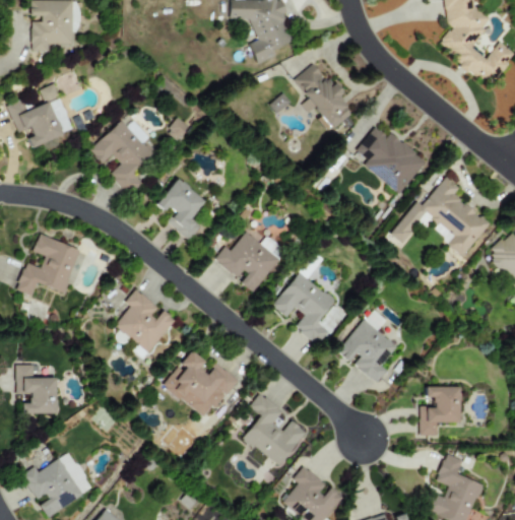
[(73,0),(31,0),(31,16),(42,16),(42,22),(33,22),(33,52),(49,52),(49,44),(73,44),(73,0)]
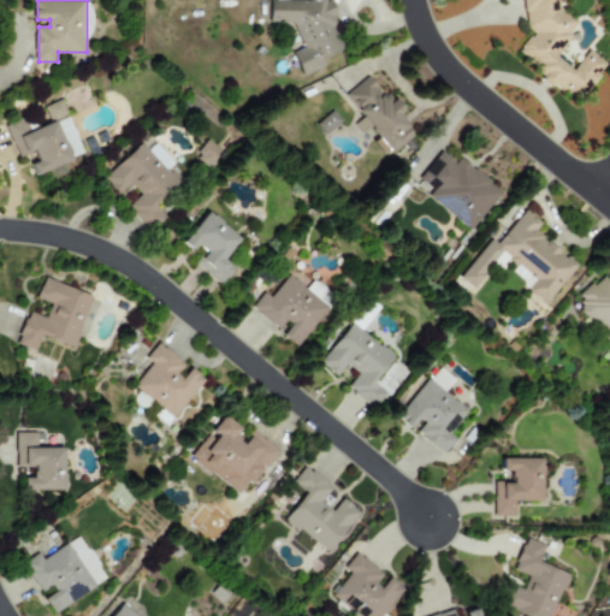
[(273,0),(273,24),(296,23),(307,48),(296,52),(306,76),(326,67),(326,59),(345,51),(337,36),(337,11),(331,0),(273,0)]
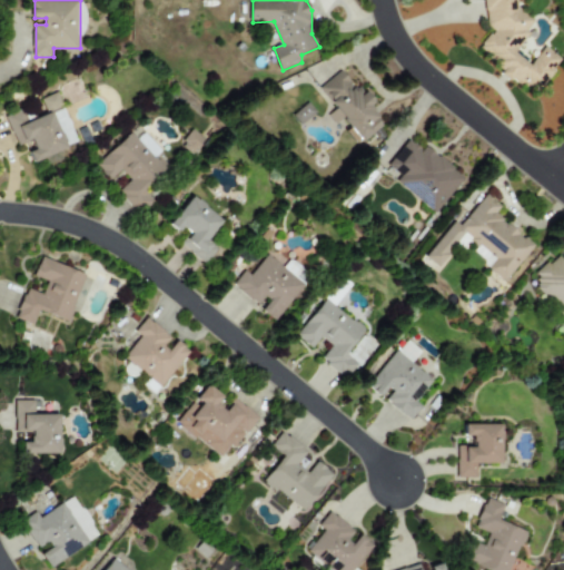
[(486,0),(490,26),(495,30),(481,49),(501,64),(502,72),(513,81),(523,80),(524,78),(537,89),(544,88),(563,64),(563,58),(547,47),(533,66),(517,53),(531,36),(530,29),(536,21),(520,9),(518,0),(486,0)]
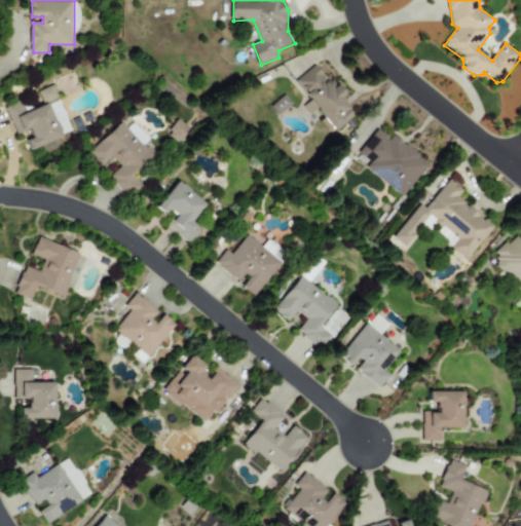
[(359,115),(334,79),(330,81),(319,66),(298,80),(312,101),(306,106),(312,115),(320,110),(335,132),(359,115)]
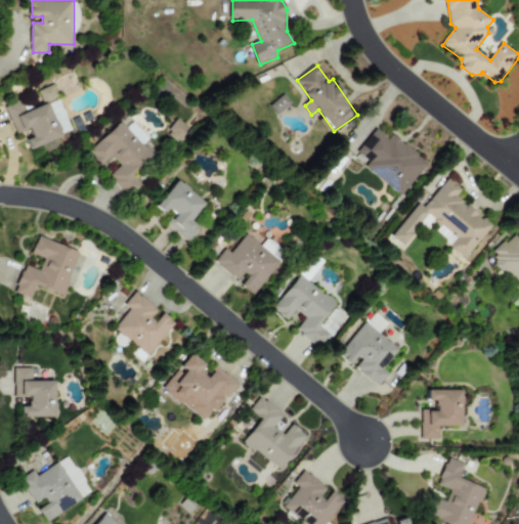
[(40,91),(45,102),(59,96),(54,86),(40,91)]
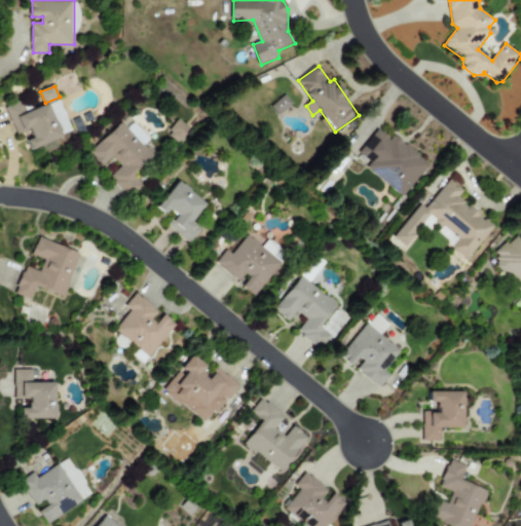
[(273,106),(281,115),(295,104),(287,95),(273,106)]
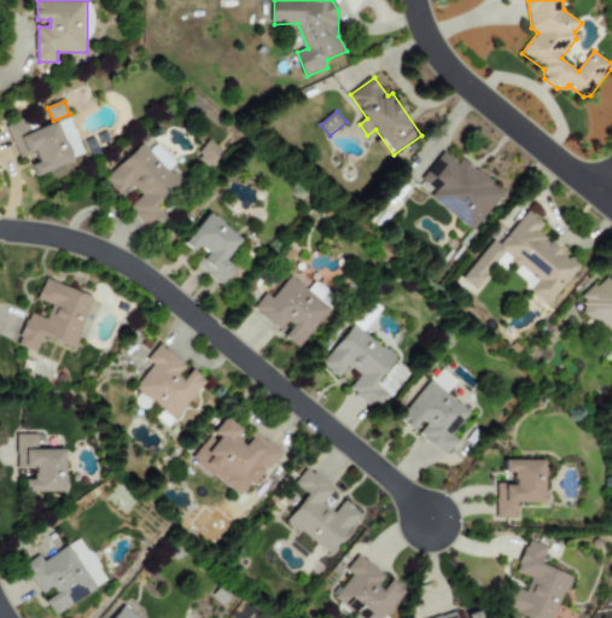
[(86,155),(71,115),(60,120),(75,159),(86,155)]
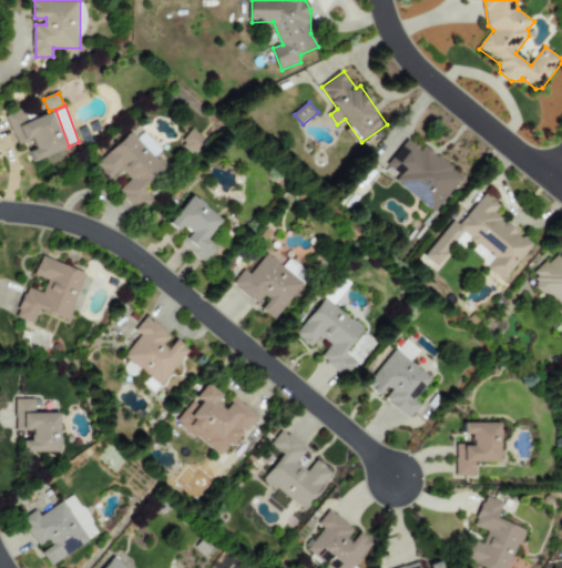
[(208,139),(194,129),(183,145),(197,155),(208,139)]
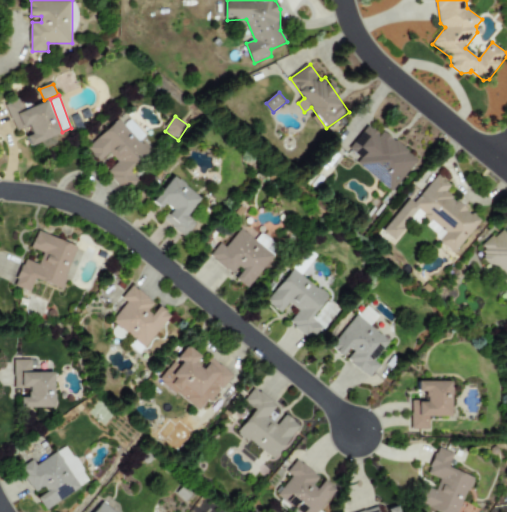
[(88,148),(101,162),(111,153),(119,162),(108,172),(127,192),(140,181),(131,170),(157,147),(132,119),(126,125),(121,119),(88,148)]
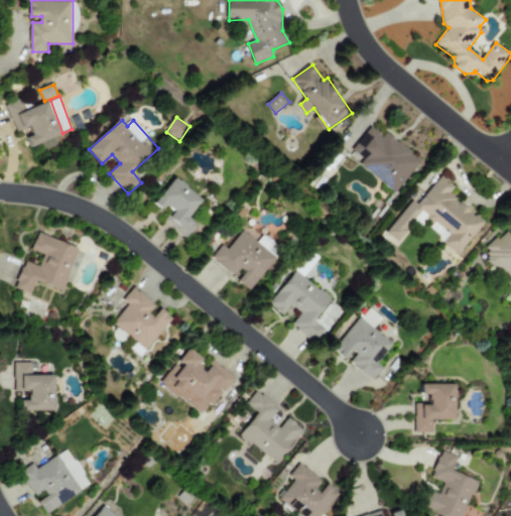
[(399,195),(424,162),(375,123),(354,150),(366,159),(362,164),(399,195)]
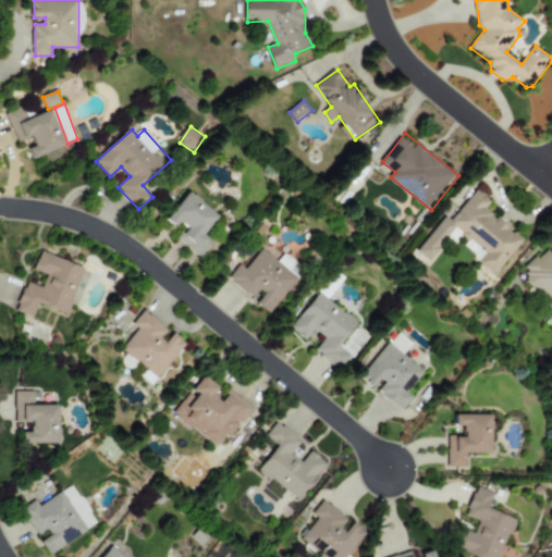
[(526,238),(487,210),(492,201),(477,189),(453,221),(445,215),(419,252),(432,261),(455,231),(470,242),(464,249),(499,274),(526,238)]
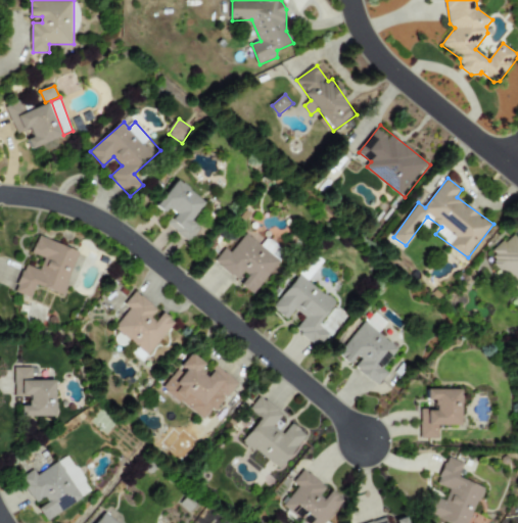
[(157,206),(167,214),(170,209),(176,215),(169,224),(191,242),(202,228),(192,220),(206,202),(179,180),(157,206)]
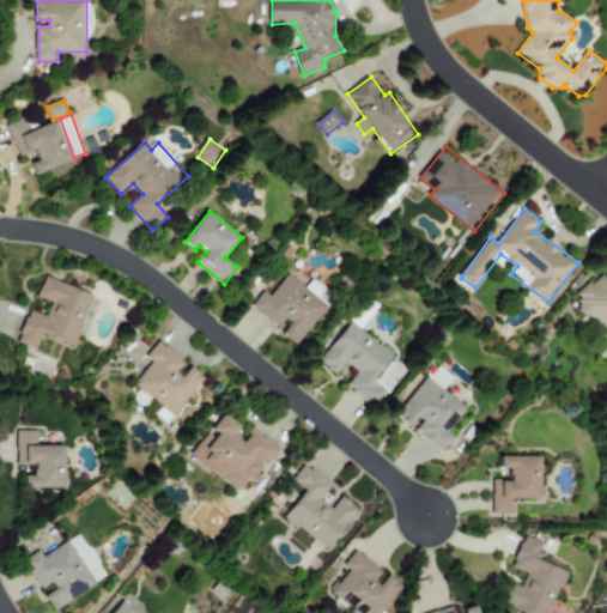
[(299,346),(331,307),(290,274),(273,296),(266,291),(254,307),(284,331),(283,332),(299,346)]
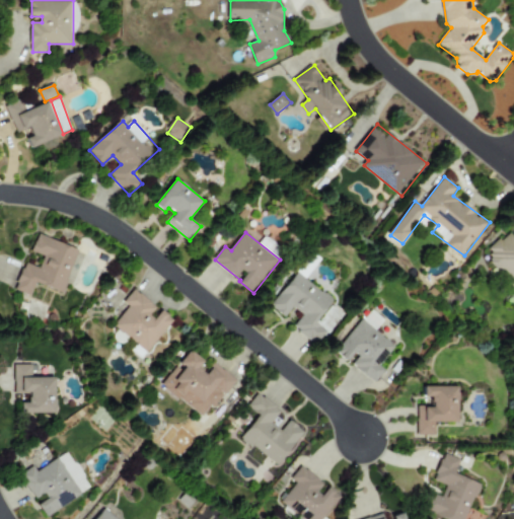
[(513,233),(512,232),(488,251),(513,283),(513,233)]
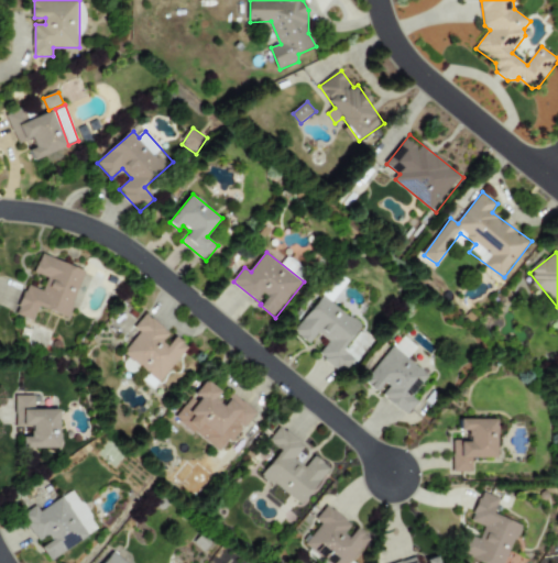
[(87,271),(43,254),(36,273),(52,278),(46,291),(29,285),(18,315),(36,321),(42,307),(69,318),(87,271)]
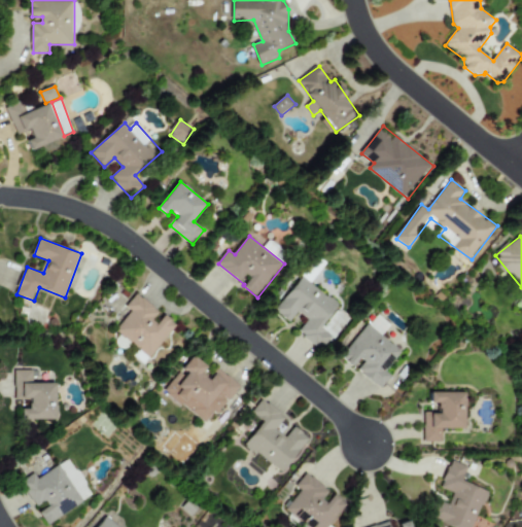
[(266,249),(284,260),(289,252),(271,242),(266,249)]
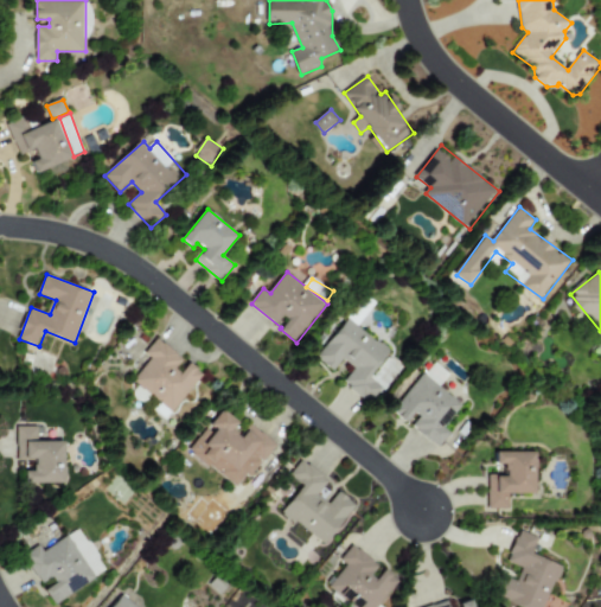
[(319,358),(336,371),(345,359),(356,368),(345,383),(372,403),(384,388),(372,378),(392,350),(349,318),(319,358)]
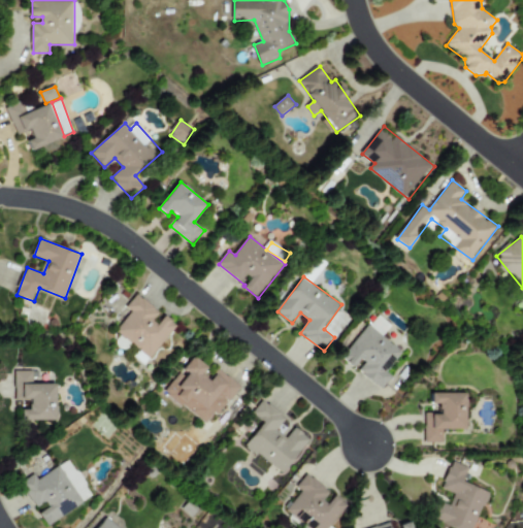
[(178,325),(166,316),(160,324),(155,321),(161,311),(137,294),(128,307),(133,311),(117,332),(154,359),(178,325)]
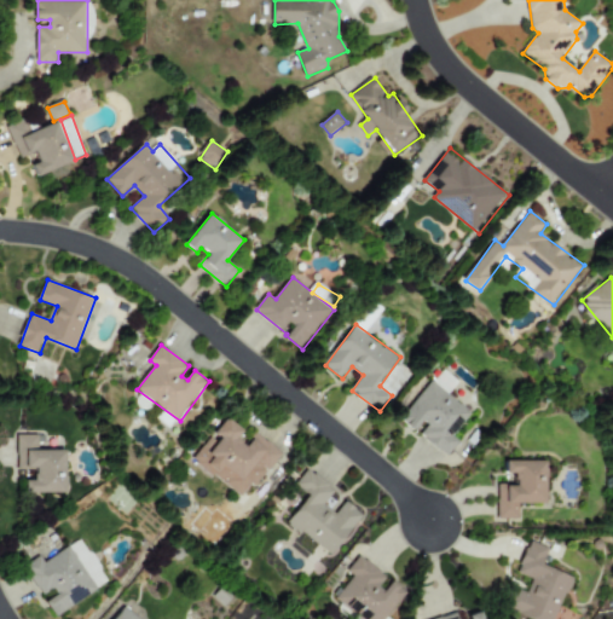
[(458,379),(445,371),(438,386),(452,392),(458,379)]
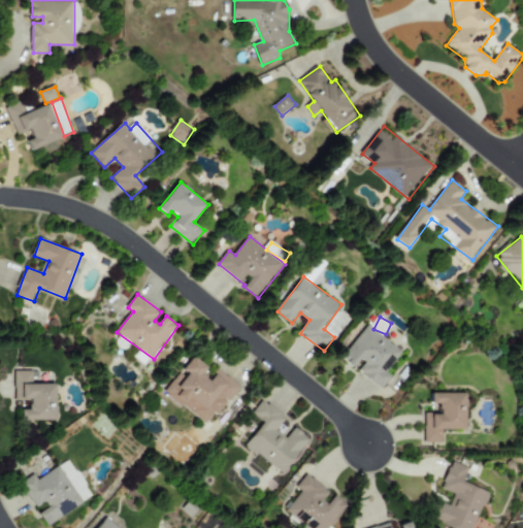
[(383,390),(394,376),(388,372),(404,353),(370,324),(342,358),(357,369),(358,369),(383,390)]
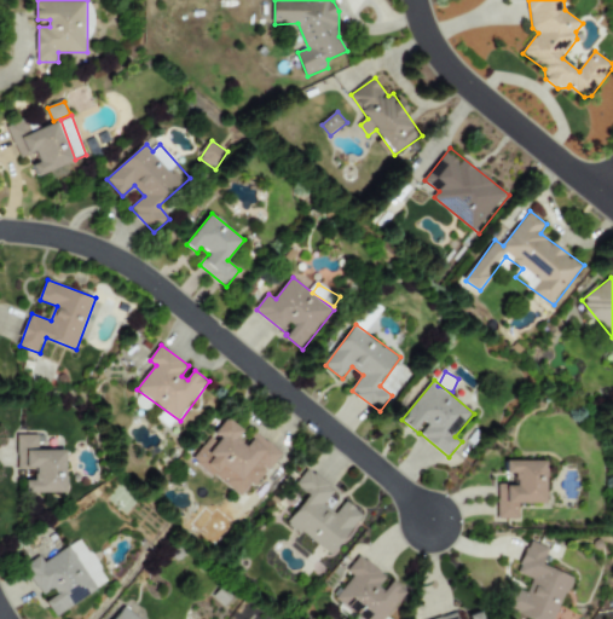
[(284,453),(259,433),(248,446),(240,439),(246,432),(229,418),(215,435),(196,460),(246,501),(284,453)]
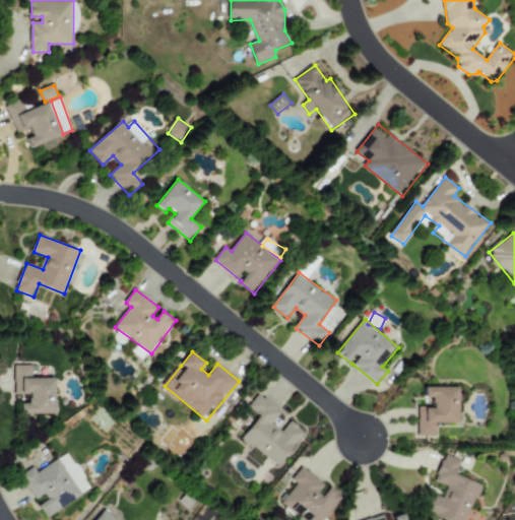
[(22,413),(56,414),(57,379),(34,378),(34,366),(16,365),(16,394),(29,395),(29,403),(22,403),(22,413)]
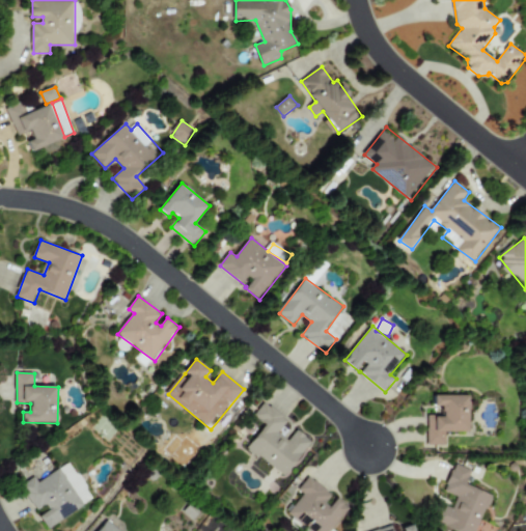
[(428,445),(447,445),(447,431),(470,431),(470,395),(436,395),(436,407),(443,407),(443,416),(430,416),(428,445)]
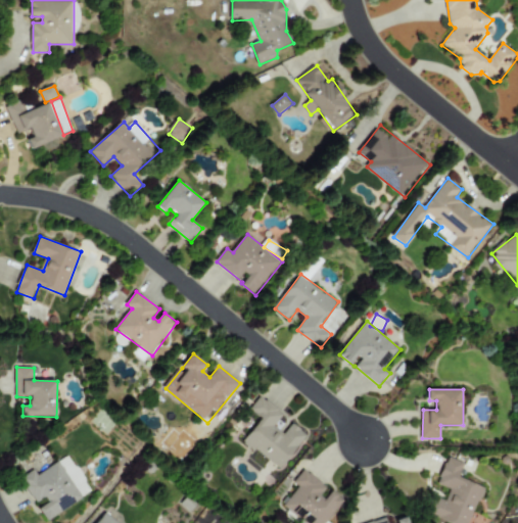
[(282,470),(309,434),(293,423),(285,434),(275,426),(284,414),(262,396),(251,410),(262,418),(244,441),(282,470)]
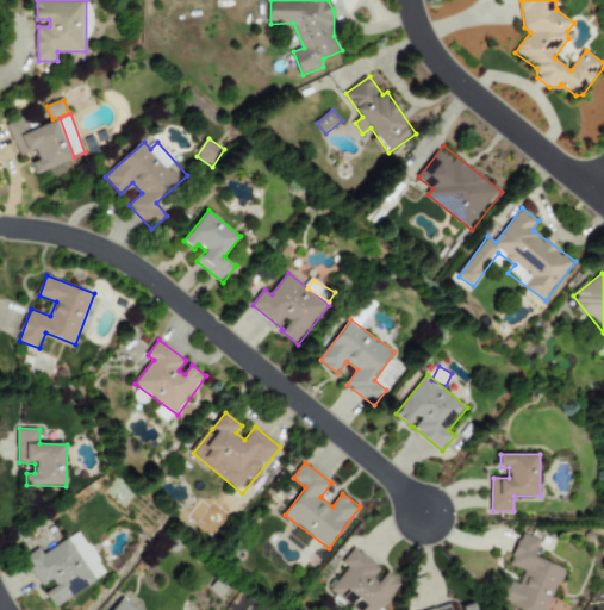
[(110,574),(83,531),(45,555),(42,549),(26,559),(45,590),(57,608),(110,574)]
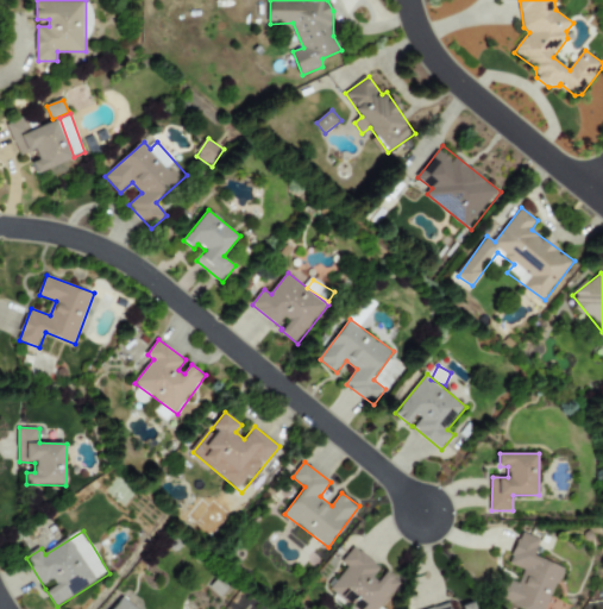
[(522,608),(548,608),(565,567),(536,556),(542,539),(523,531),(510,564),(527,570),(521,583),(506,576),(497,598),(522,608)]
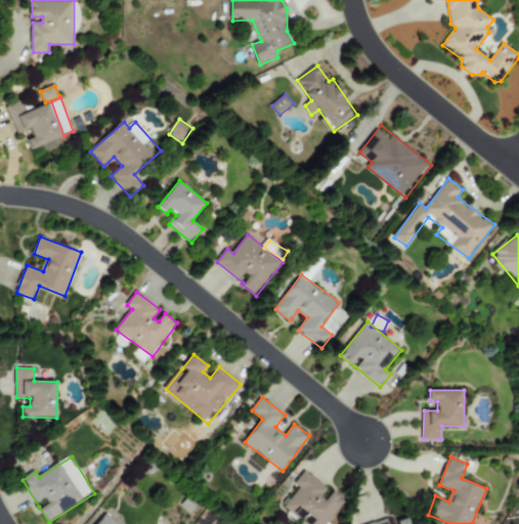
[(285,506),(304,522),(302,523),(332,523),(330,522),(347,501),(333,489),(332,491),(307,470),(295,483),(301,488),(285,506)]
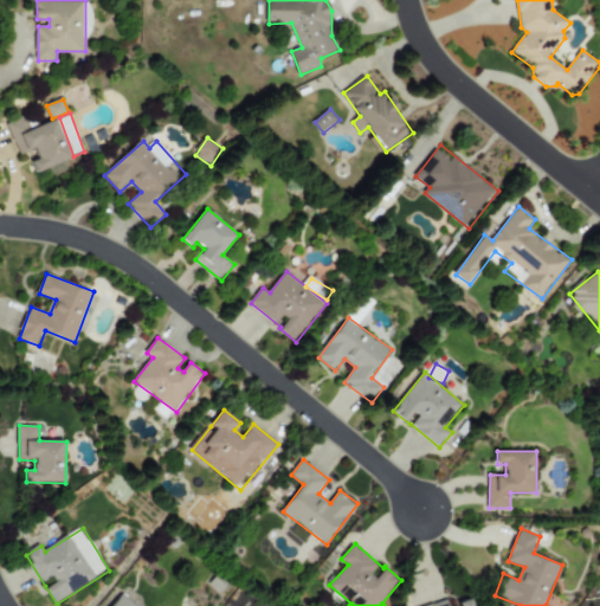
[(113,605),(140,605),(124,593),(113,605)]
